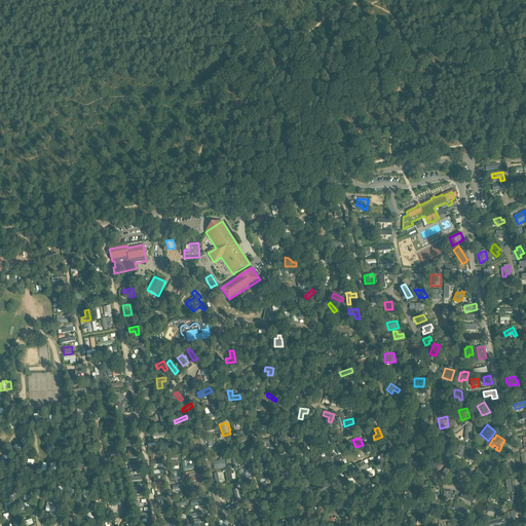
[(427,443),(426,446),(436,447),(437,443),(435,443),(435,439),(425,438),(425,443),(427,443)]
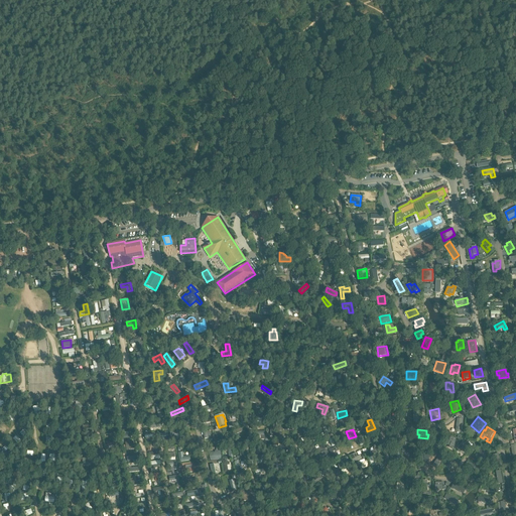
[(450,436),(446,445),(449,446),(448,448),(454,450),(457,442),(454,440),(455,438),(450,436)]
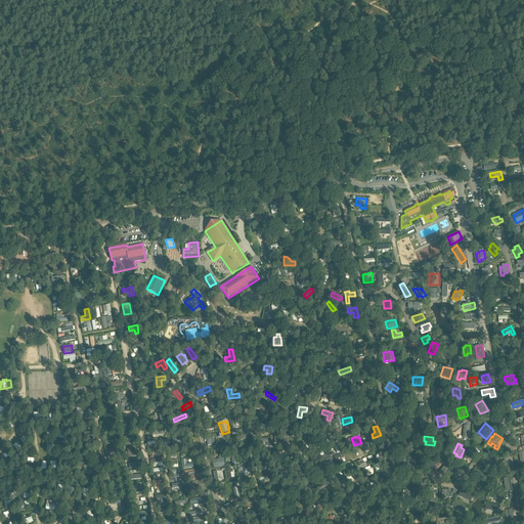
[(443,447),(440,447),(442,456),(445,456),(445,454),(449,453),(448,445),(443,445),(443,447)]
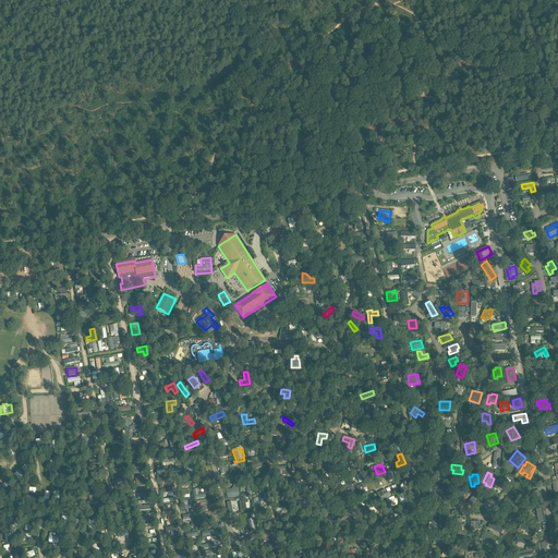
[(347,484),(342,485),(343,489),(348,488),(352,487),(350,477),(344,478),(346,482),(347,484)]
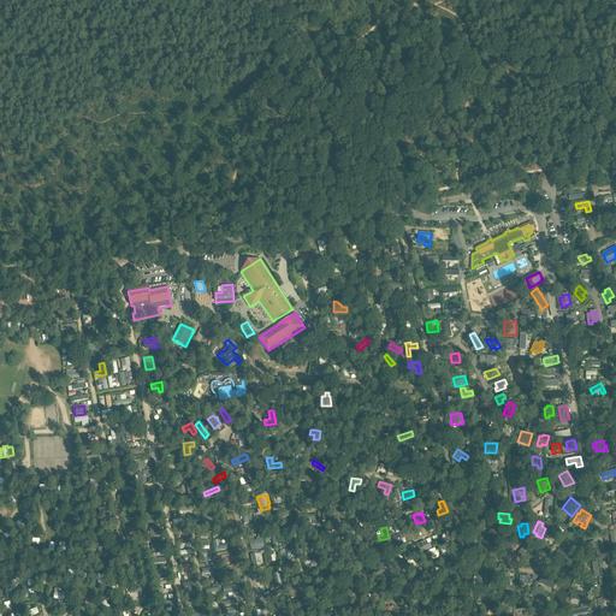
[(555,527),(548,535),(555,542),(561,532),(555,527)]
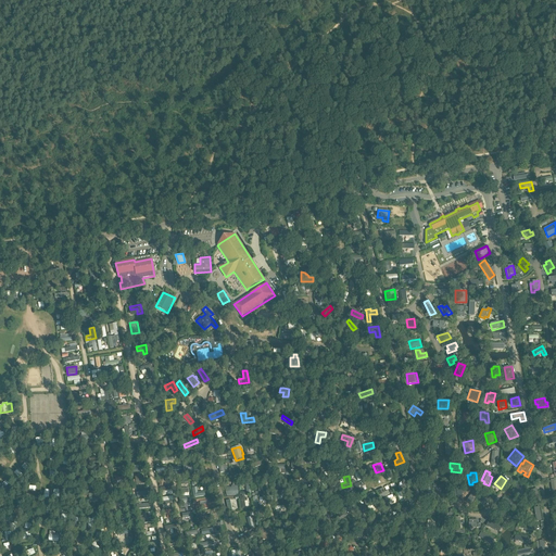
[(143,477),(135,477),(136,485),(144,484),(143,477)]
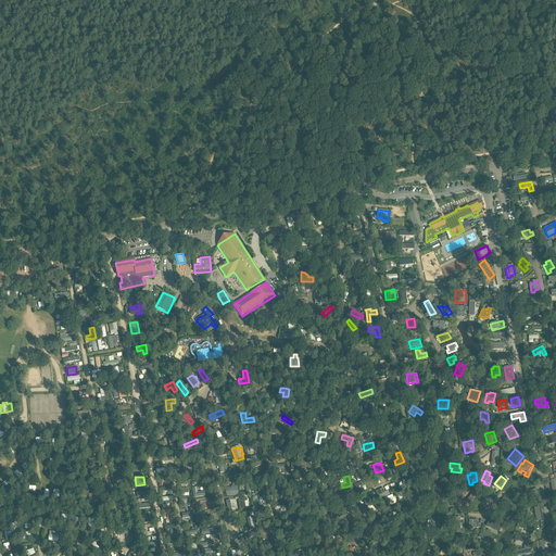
[(329,490),(327,493),(331,492),(341,488),(338,479),(335,481),(336,483),(337,485),(329,490)]
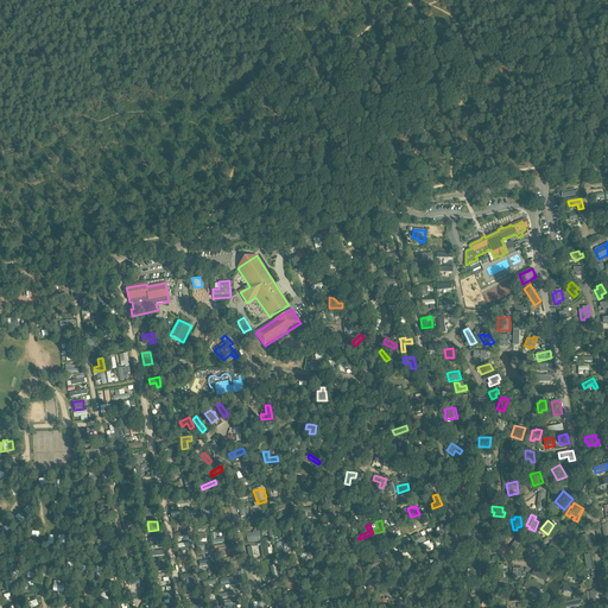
[(485,542),(489,542),(489,529),(479,530),(480,534),(485,534),(485,542)]
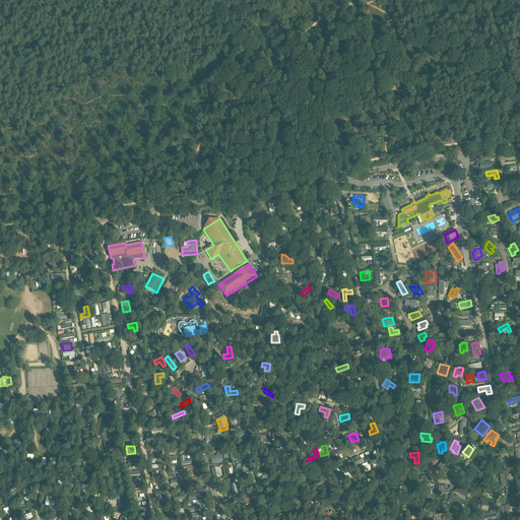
[(249,463),(248,453),(244,454),(242,454),(242,458),(242,460),(239,460),(239,462),(243,462),(243,464),(246,463),(249,463)]
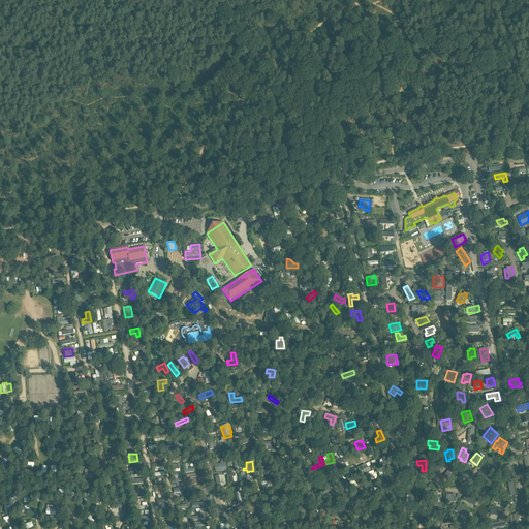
[(335,462),(322,467),(324,471),(329,469),(337,466),(335,462)]
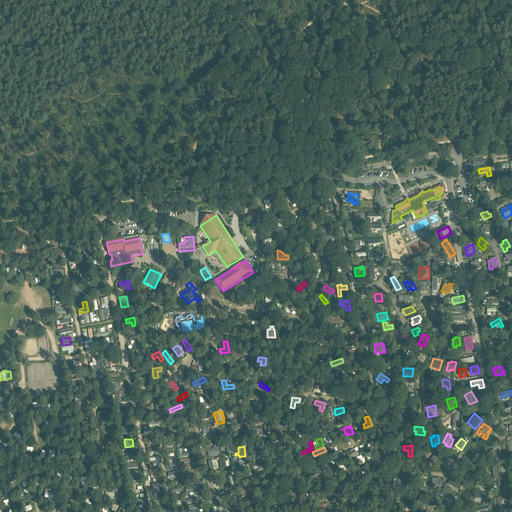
[(416,449),(418,457),(421,457),(421,459),(426,458),(424,449),(420,450),(420,448),(416,449)]
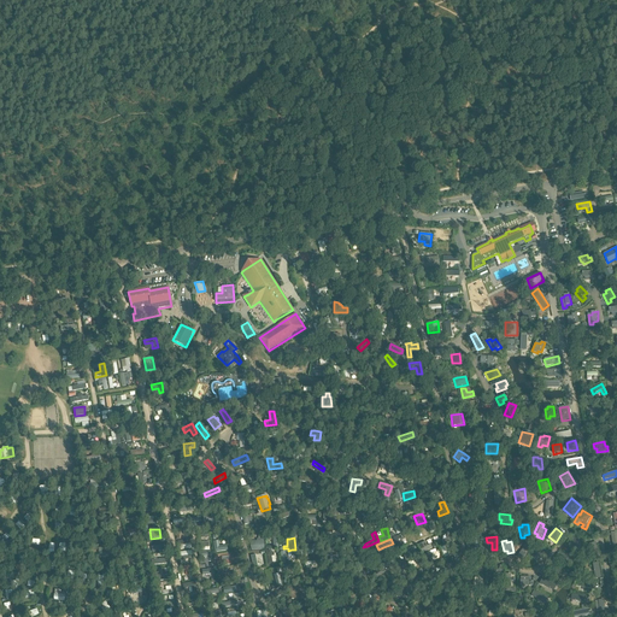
[(218,541),(213,542),(215,553),(227,551),(227,546),(219,547),(218,541)]
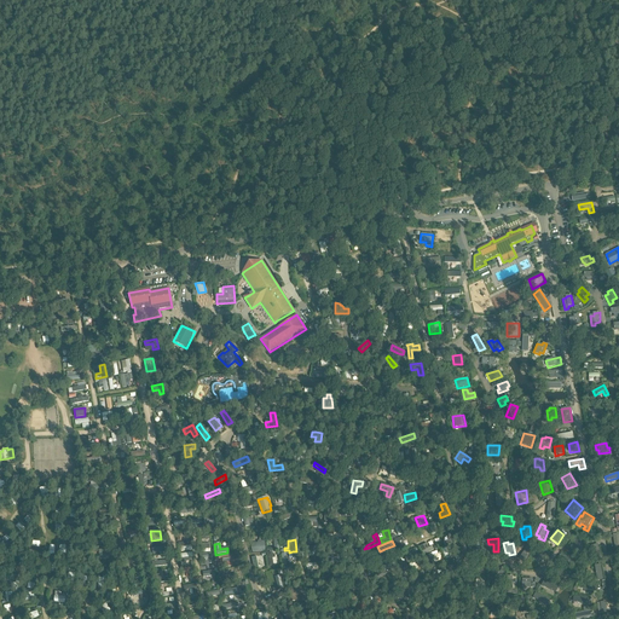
[(597,544),(591,547),(596,561),(602,560),(597,544)]
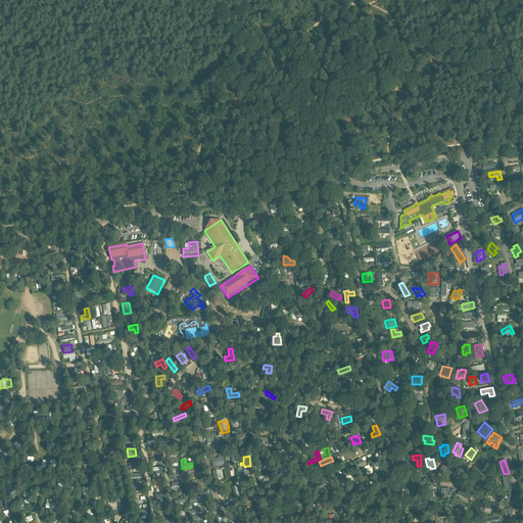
[(445,461),(438,473),(441,475),(449,464),(445,461)]
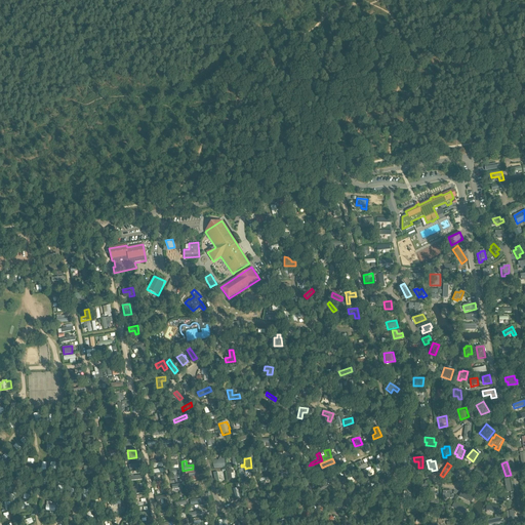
[(459,465),(453,472),(455,474),(454,475),(458,478),(465,472),(461,469),(462,468),(459,465)]
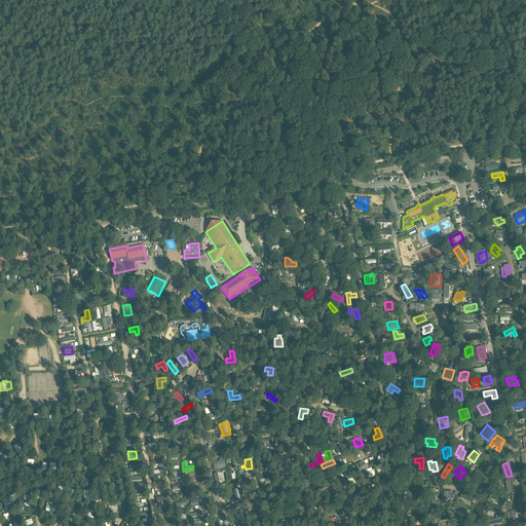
[(383,490),(390,488),(387,480),(380,482),(383,490)]
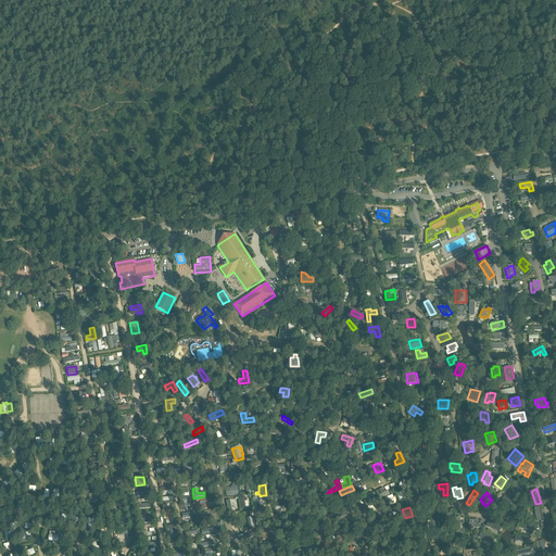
[(496,508),(494,513),(506,519),(509,515),(496,508)]
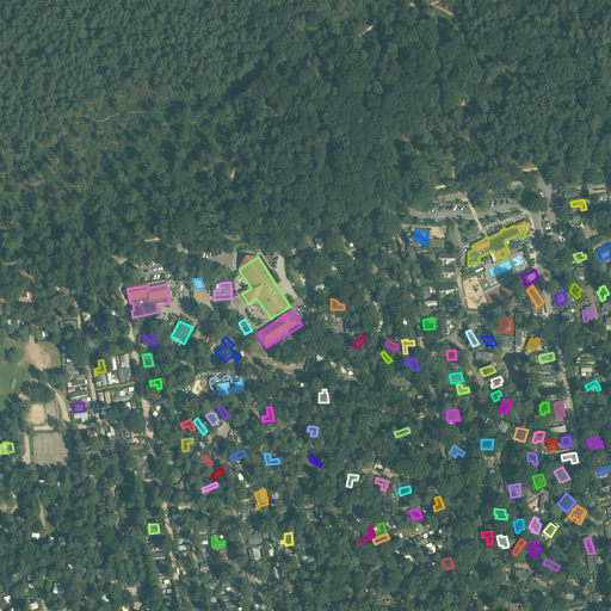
[(378,563),(366,571),(369,575),(381,568),(378,563)]
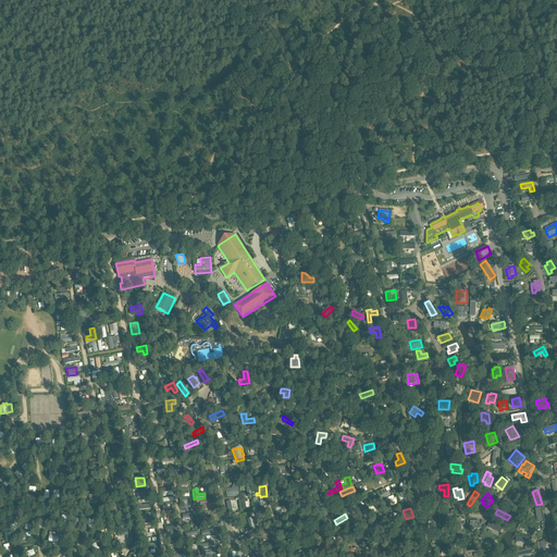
[(490,522),(487,528),(500,534),(503,530),(490,522)]
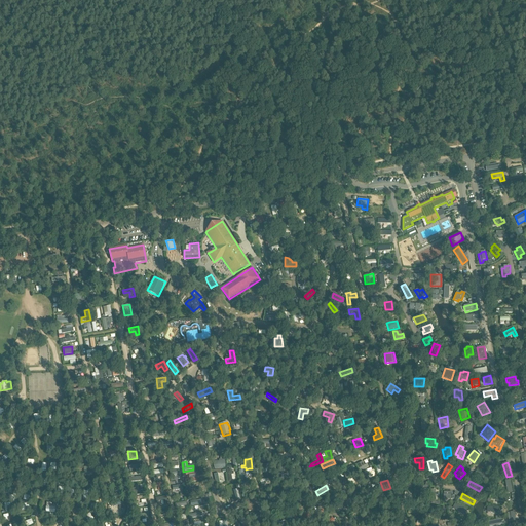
[(166,496),(156,498),(156,501),(163,500),(164,504),(167,504),(166,496)]
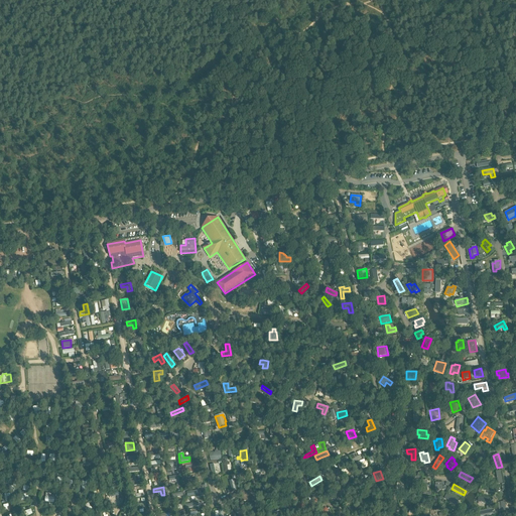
[(345,498),(341,487),(331,492),(333,496),(338,494),(341,500),(345,498)]
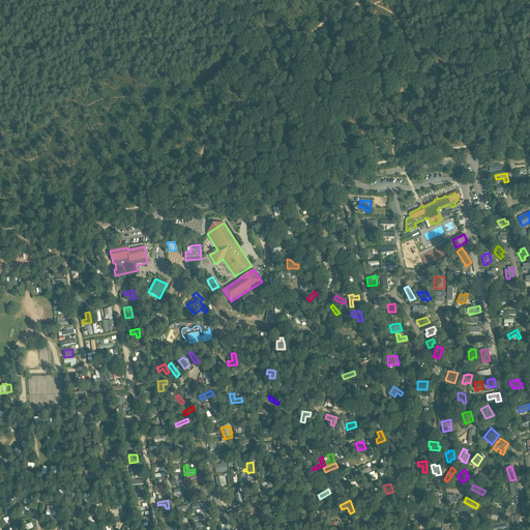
[(251,514),(261,514),(261,510),(256,510),(256,509),(253,507),(253,508),(249,503),(246,505),(251,514)]
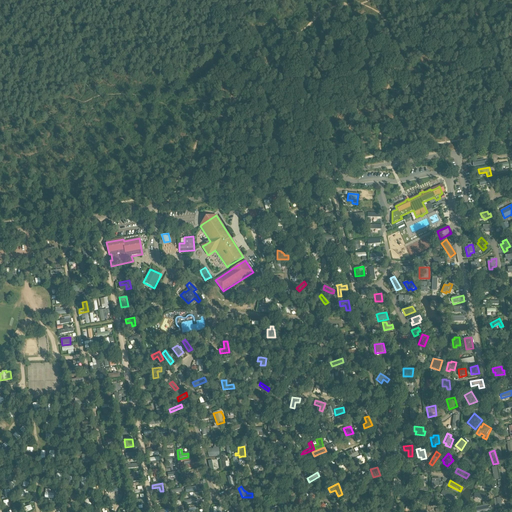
[(236,489),(226,493),(227,497),(233,494),(233,496),(234,495),(236,498),(239,497),(236,489)]
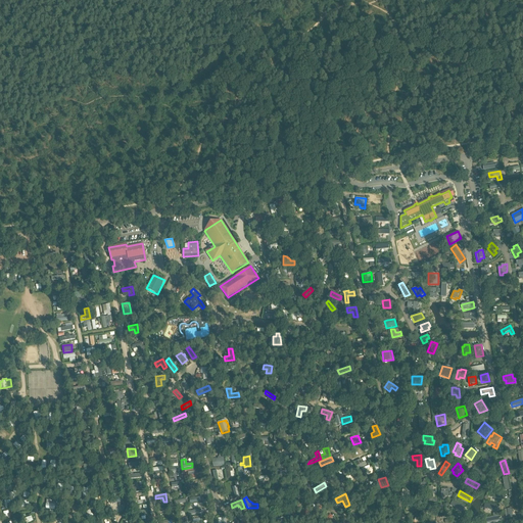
[(46,509),(46,513),(54,514),(54,511),(59,511),(59,504),(55,504),(55,501),(47,501),(46,505),(55,505),(55,510),(46,509)]
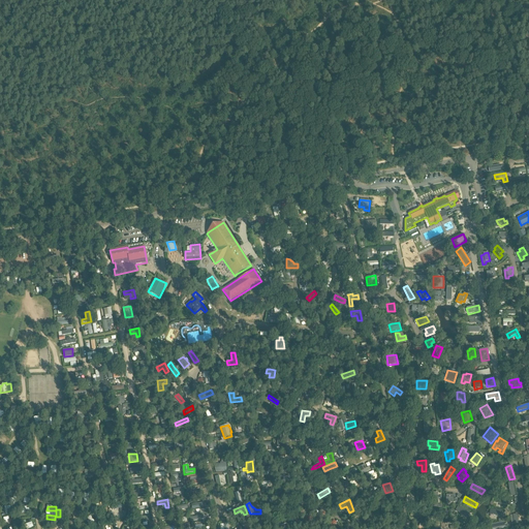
[(458,507),(456,511),(468,517),(470,512),(458,507)]
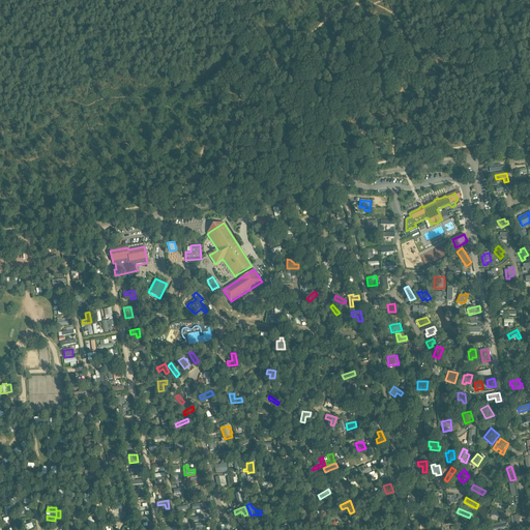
[(318,519),(317,521),(320,523),(327,513),(324,511),(318,519)]
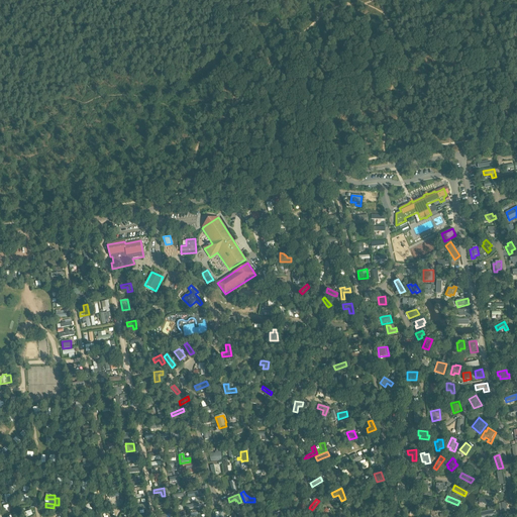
[(506,503),(498,504),(499,511),(507,510),(506,503)]
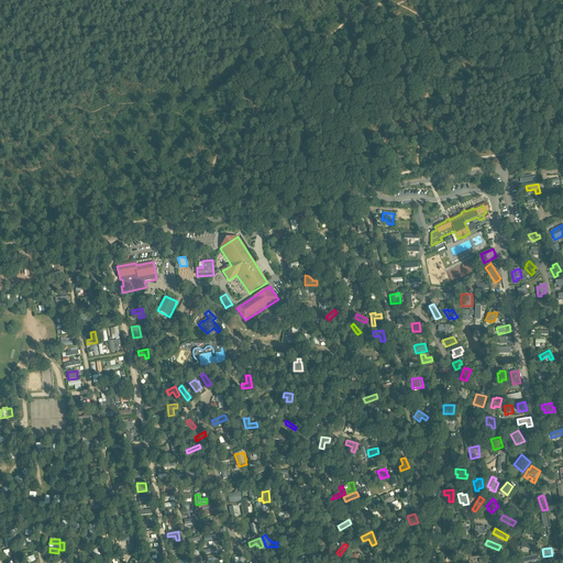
[(328,562),(334,562),(332,550),(323,551),(324,562),(328,562)]
